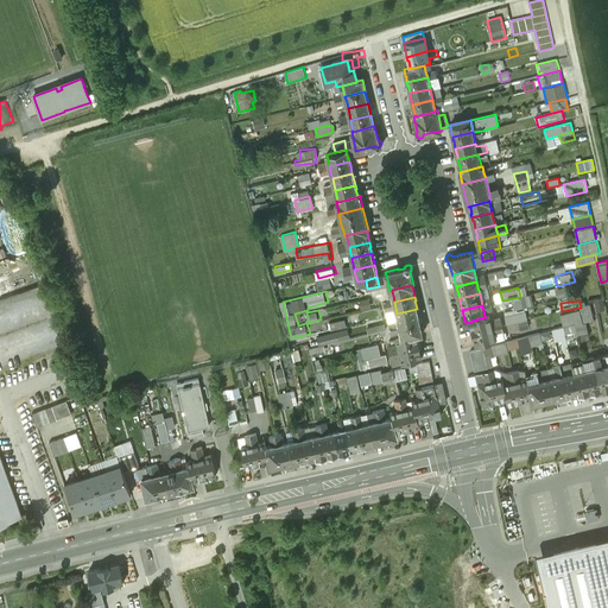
[(417,309),(397,314),(398,320),(400,324),(419,320),(419,316),(418,316),(417,309)]
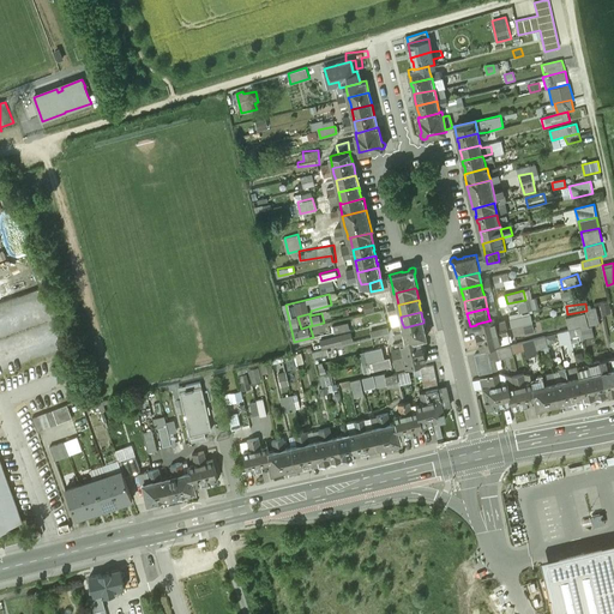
[(587,312),(566,317),(570,329),(589,324),(587,312)]
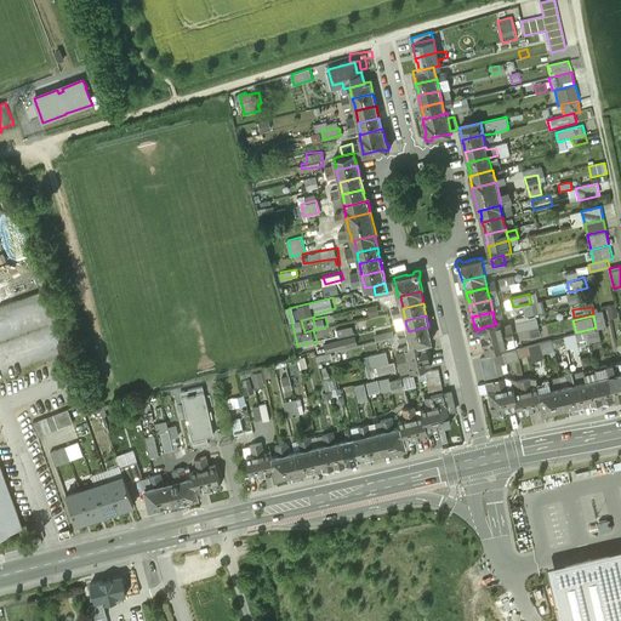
[(496,324),(482,328),(482,329),(483,335),(483,340),(505,334),(502,329),(501,322),(495,323),(496,324)]
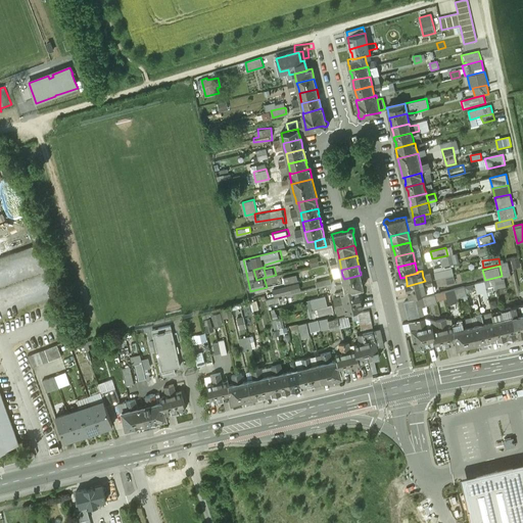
[(297,274),(284,277),(285,283),(298,280),(297,274)]
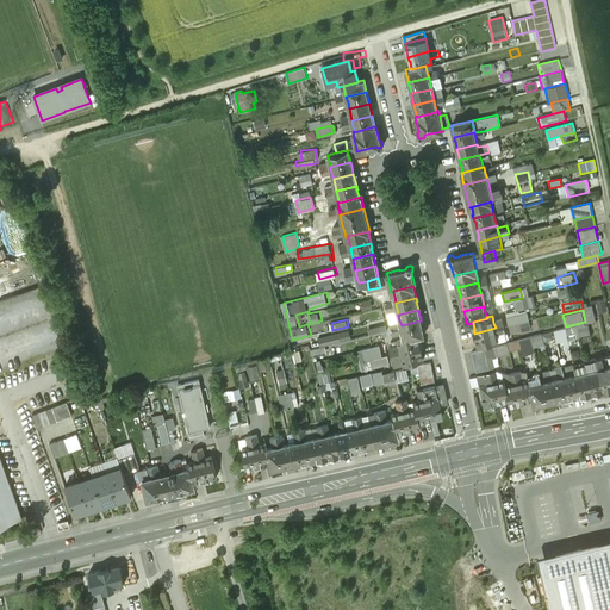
[(421,321),(402,325),(403,331),(404,337),(418,334),(418,335),(424,334),(421,321)]
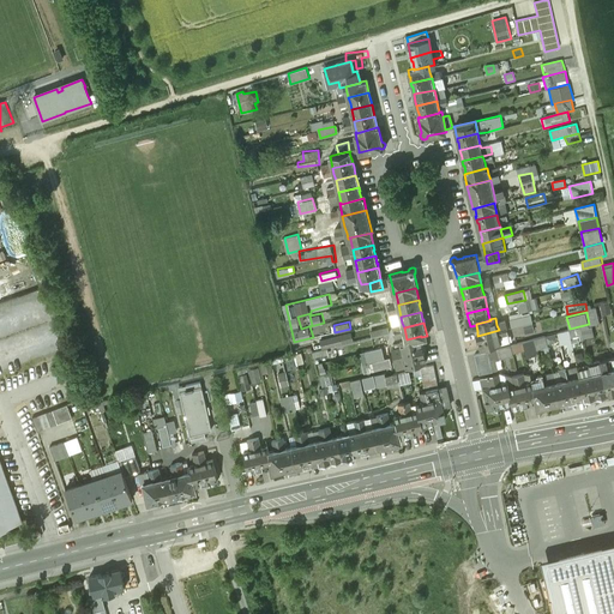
[(387,326),(371,331),(372,337),(389,332),(387,326)]
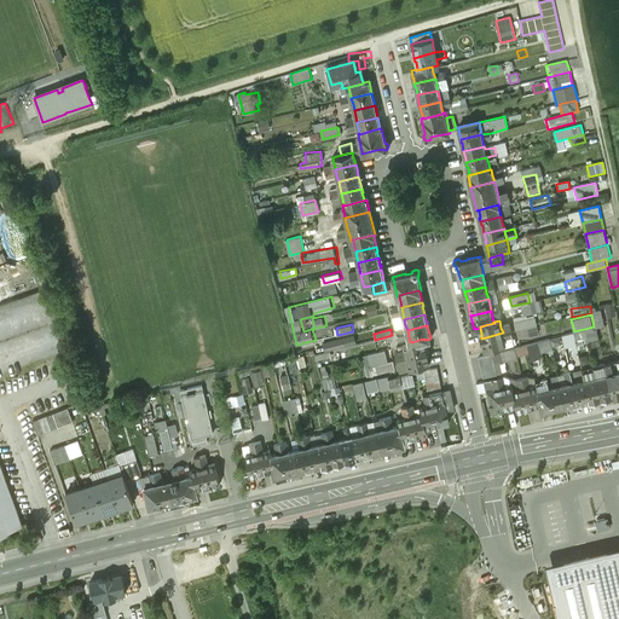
[(574,331),(562,335),(570,360),(574,359),(571,343),(577,342),(574,331)]
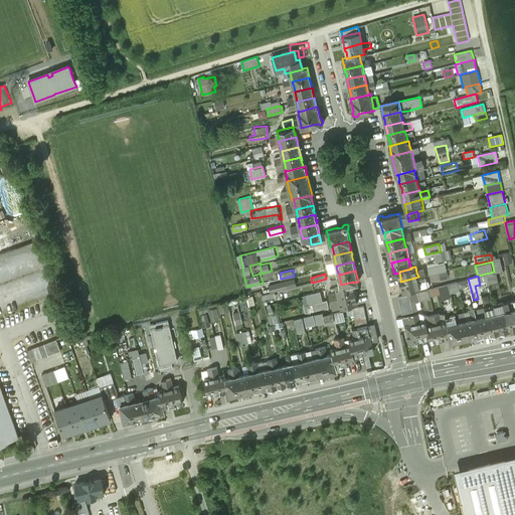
[(418,277),(400,282),(401,285),(402,285),(403,292),(420,287),(419,282),(418,277)]
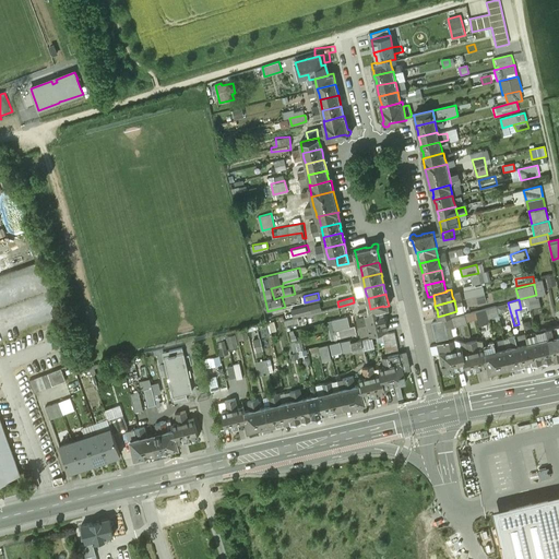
[(319,302),(290,309),(293,317),(321,310),(319,302)]
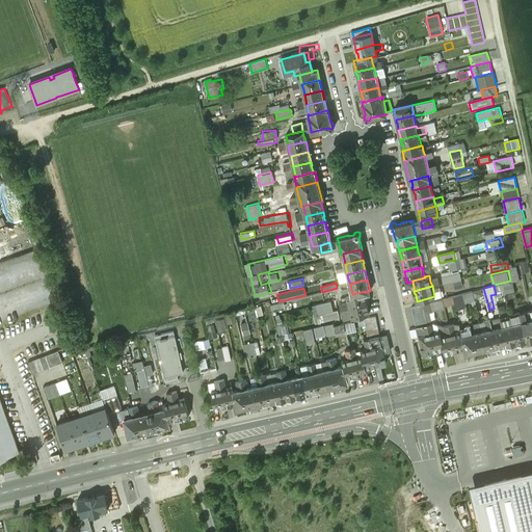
[(365,291),(352,294),(347,295),(348,299),(340,301),(341,308),(367,301),(367,298),(366,298),(365,292),(365,291)]
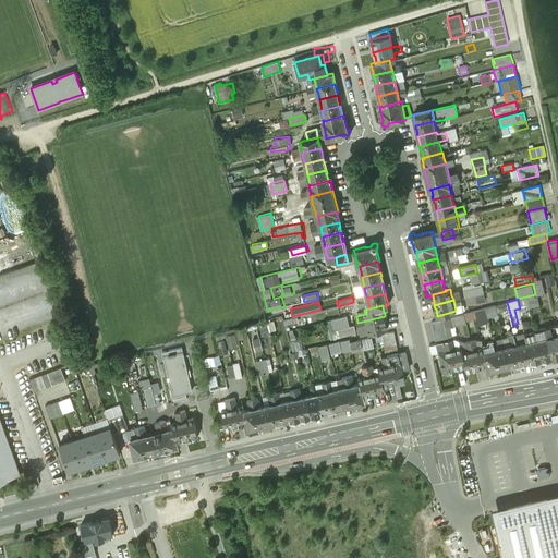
[(347,315),(327,320),(329,331),(350,325),(347,315)]
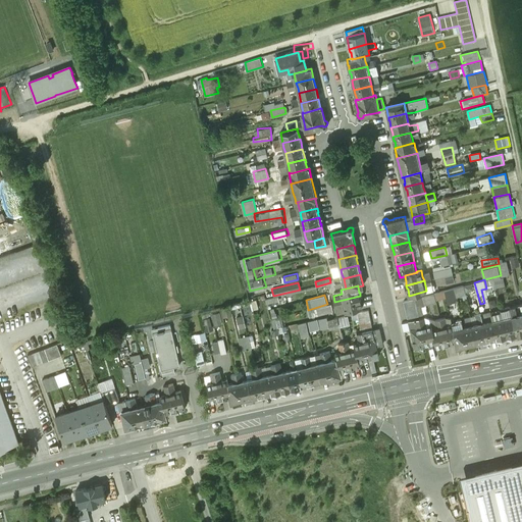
[(360,296),(334,302),(337,312),(346,310),(362,306),(361,299),(360,296)]
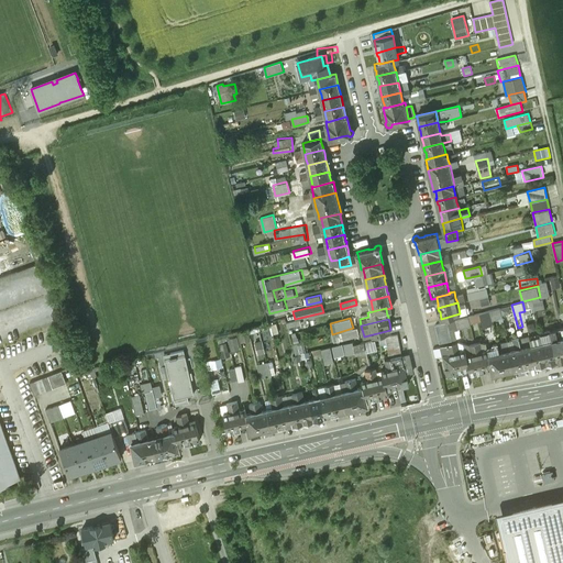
[(448,321),(435,324),(440,341),(440,342),(452,339),(448,321)]
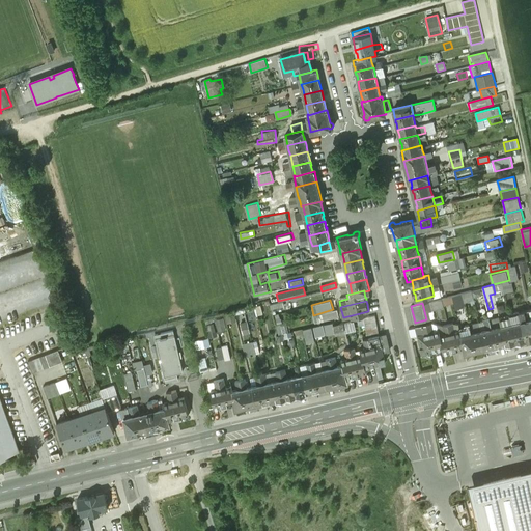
[(458,317),(467,317),(467,306),(458,306),(458,317)]
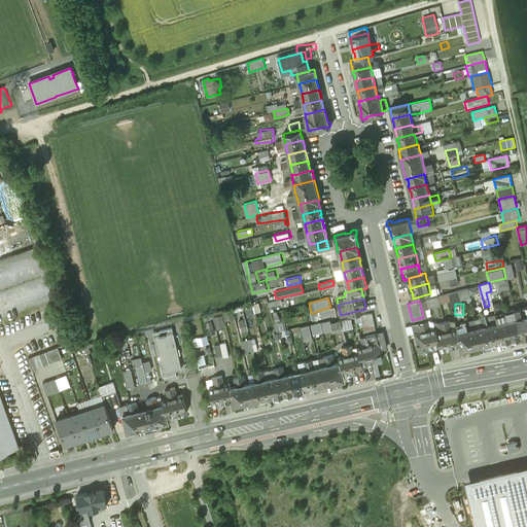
[(330,307),(311,313),(313,319),(337,314),(335,306),(330,307)]
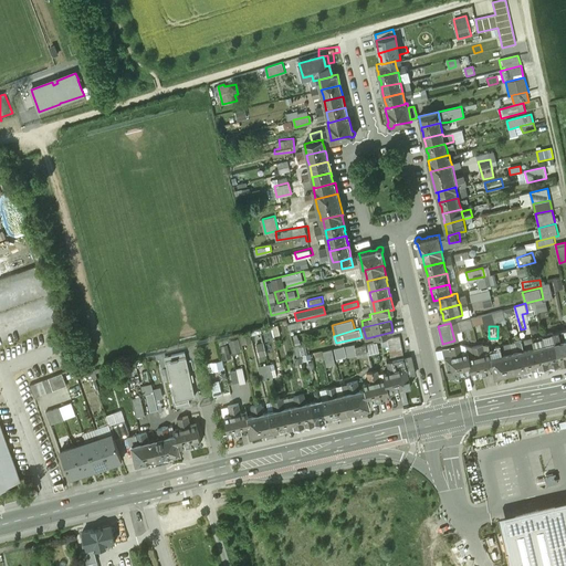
[(249,332),(240,334),(242,344),(252,342),(249,332)]
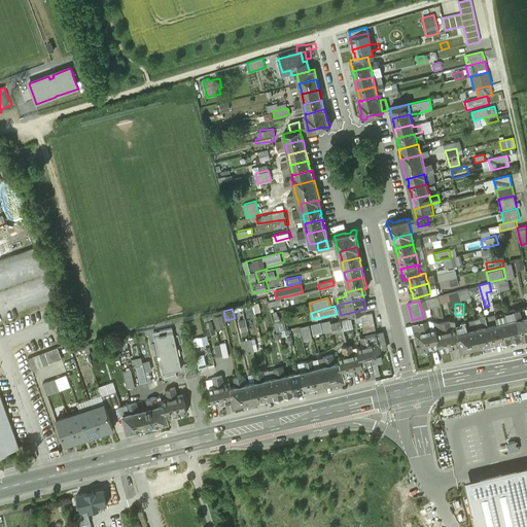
[(277,311),(273,312),(275,322),(274,322),(277,331),(281,330),(286,329),(284,319),(280,320),(279,315),(278,316),(277,311)]
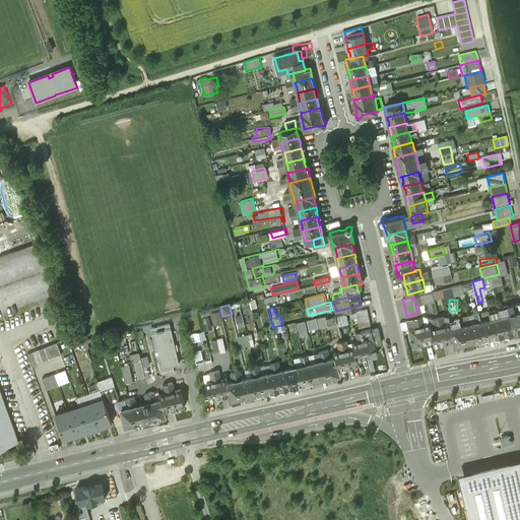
[(368,308),(355,311),(355,312),(358,317),(360,326),(371,324),(368,308)]
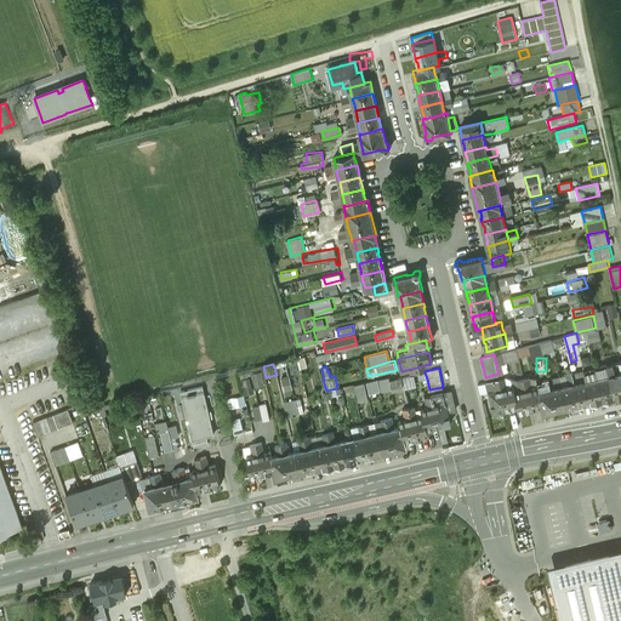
[(261,371),(252,372),(255,387),(265,385),(261,371)]
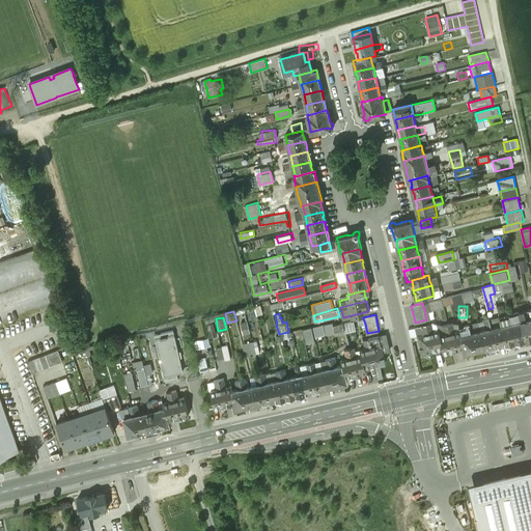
[(530,317),(527,318),(522,319),(527,338),(530,337),(530,317)]
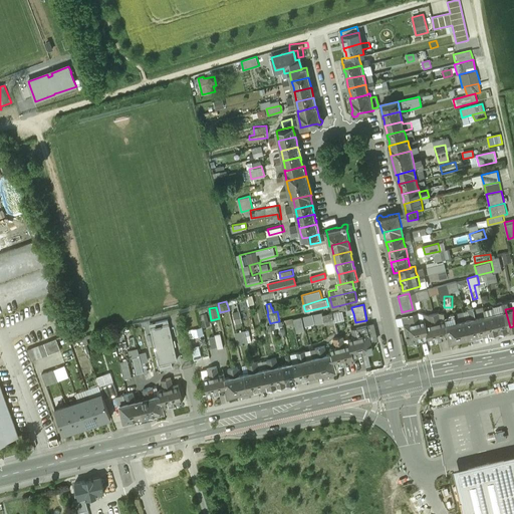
[(500,311),(496,312),(501,329),(510,327),(505,309),(500,311)]
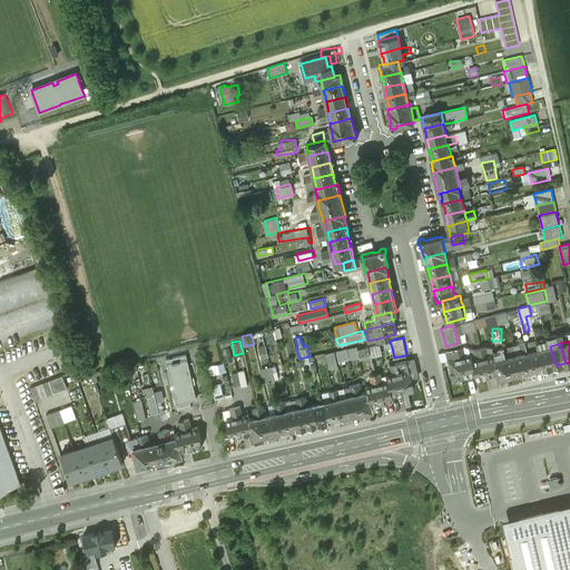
[(265,344),(257,346),(261,359),(268,356),(265,344)]
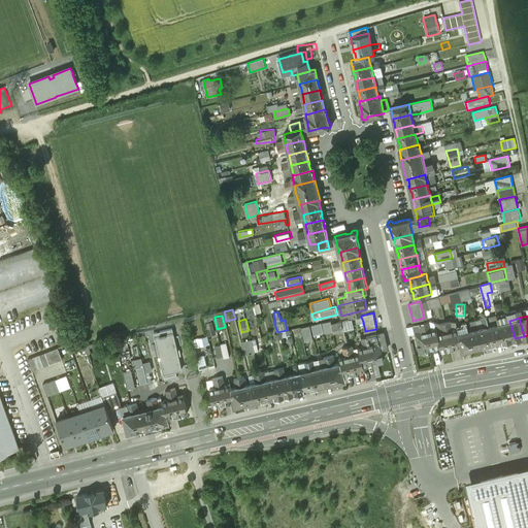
[(352,319),(341,320),(343,330),(354,328),(352,319)]
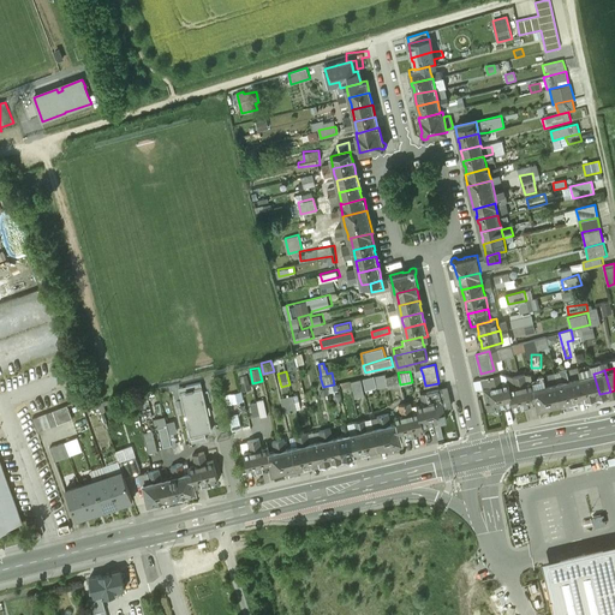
[(398,372),(386,376),(388,384),(388,388),(400,386),(400,384),(398,372)]
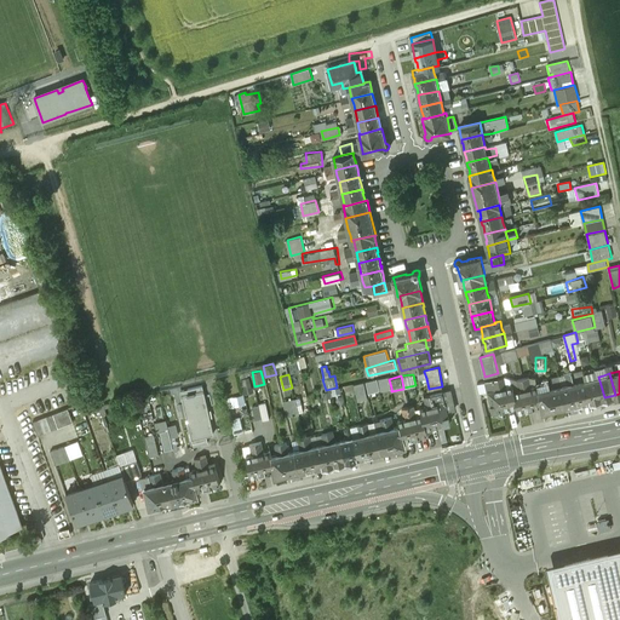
[(250,377),(242,378),(246,394),(253,391),(250,377)]
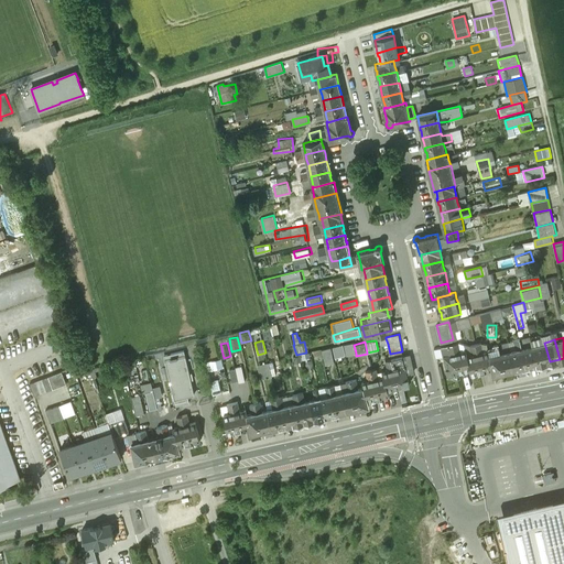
[(353,343),(344,344),(347,355),(356,353),(354,345),(353,343)]
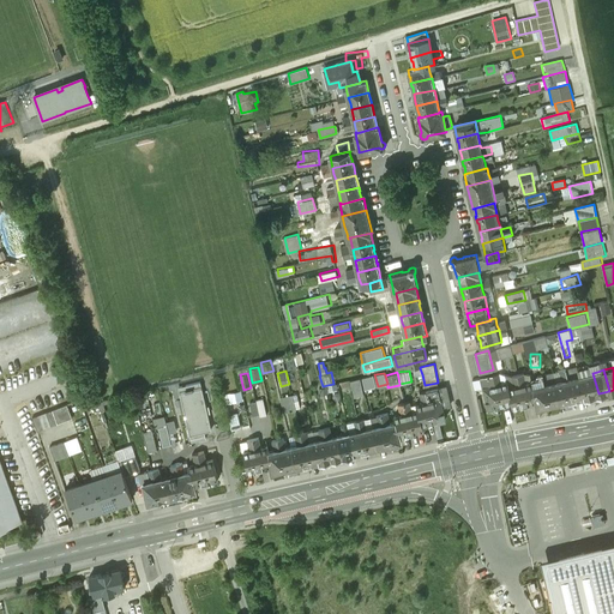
[(588,374),(581,375),(585,396),(585,397),(599,393),(593,373),(588,374)]
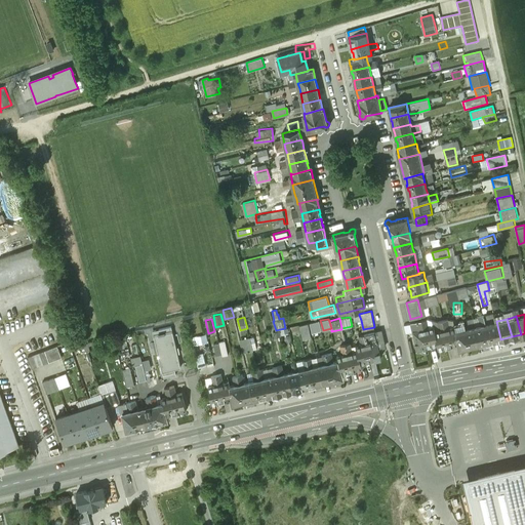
[(319,320),(310,322),(312,332),(322,329),(319,320)]
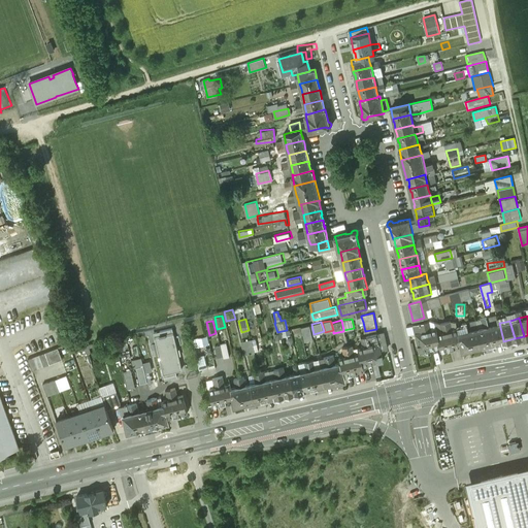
[(495,324),(490,325),(494,342),(497,342),(497,341),(503,340),(499,323),(495,324)]
